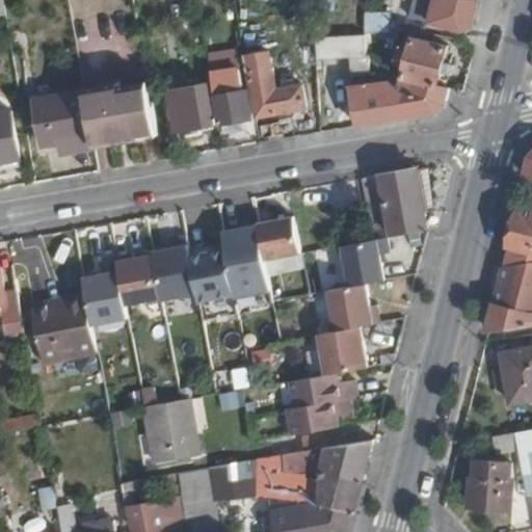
[(471,23),(477,0),(433,0),(429,19),(463,27),(471,23)]
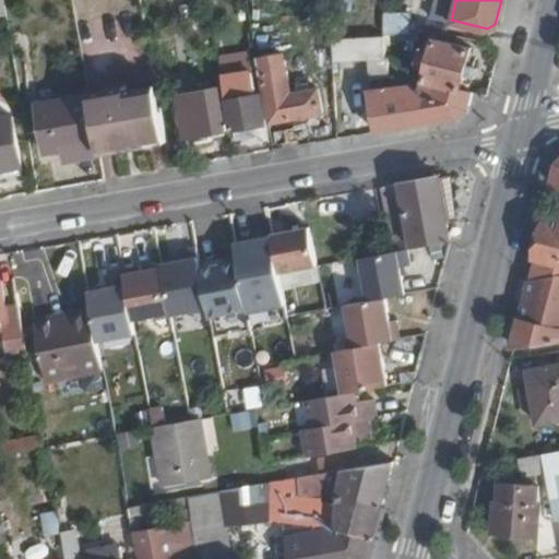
[(387,11),(385,32),(413,33),(414,12),(387,11)]
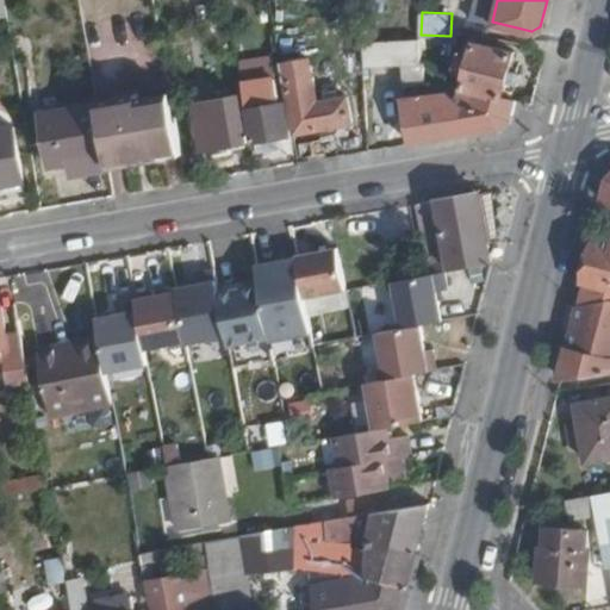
[(419,51),(418,36),(362,42),(362,57),(419,51)]
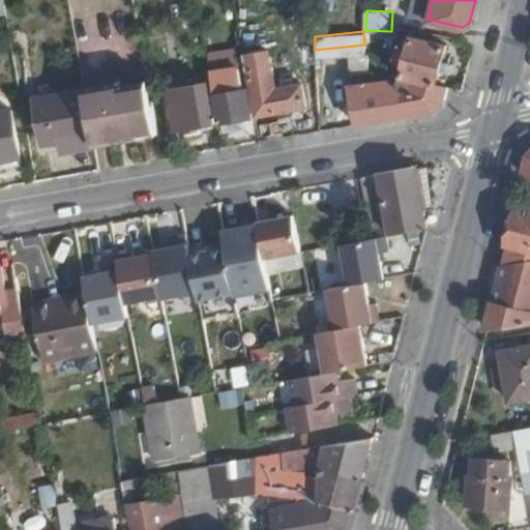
[(435,83),(446,41),(409,33),(406,43),(400,42),(396,56),(406,58),(403,75),(415,77),(412,90),(400,88),(394,82),(351,90),(357,125),(446,110),(459,97),(462,88),(435,83)]
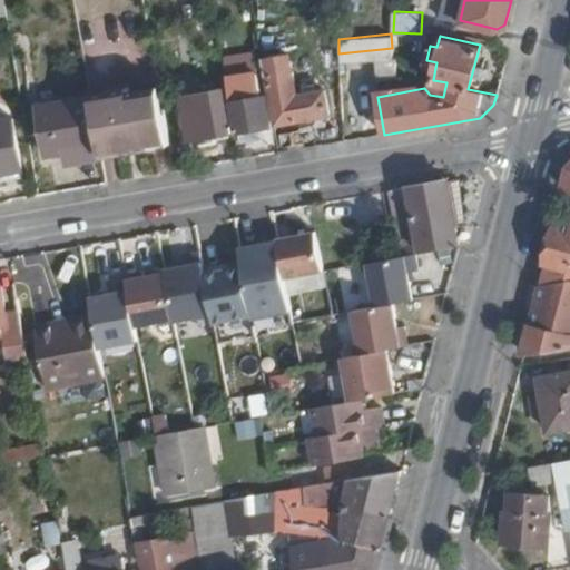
[(327,114),(324,90),(293,96),(291,77),(285,77),(282,53),(261,57),(265,80),(268,80),(274,123),(327,114)]
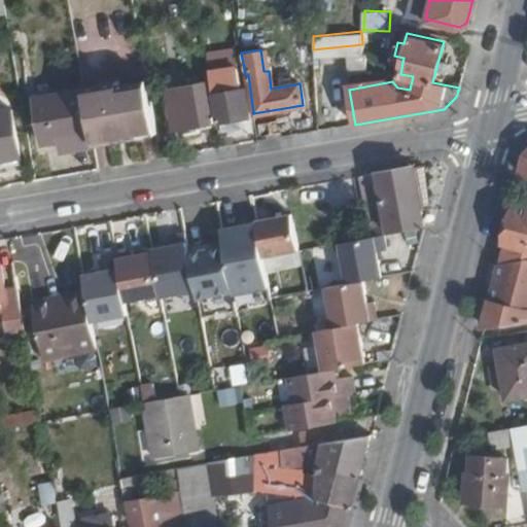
[(154,134),(145,76),(97,84),(103,128),(123,126),(125,137),(154,134)]
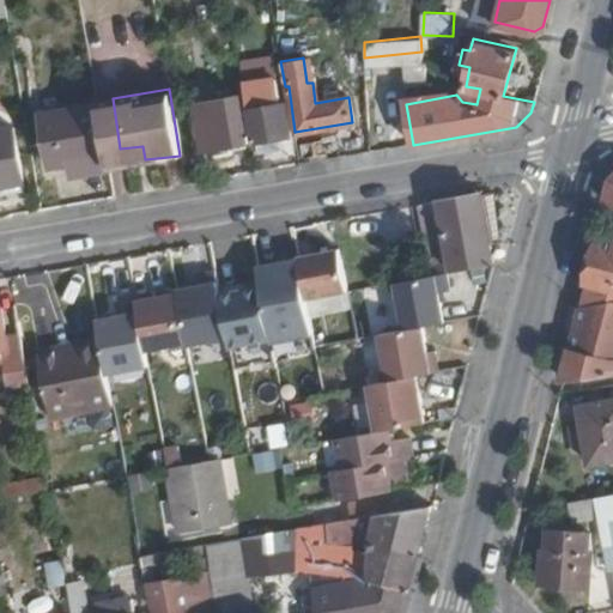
[(244,140),(236,95),(192,102),(201,149),(244,140)]
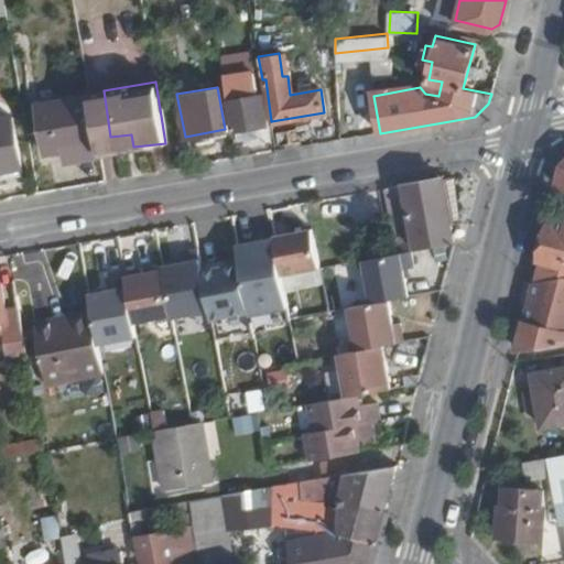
[(264,123),(260,93),(227,98),(232,128),(264,123)]
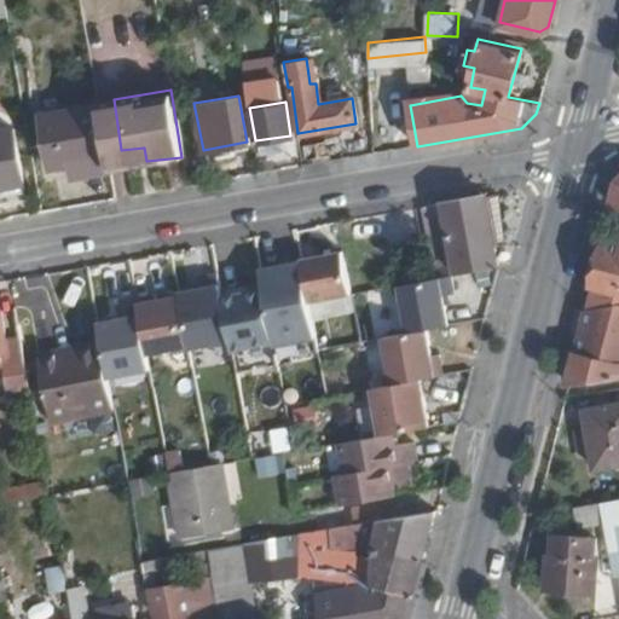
[(106,160),(98,105),(42,115),(51,168),(106,160)]
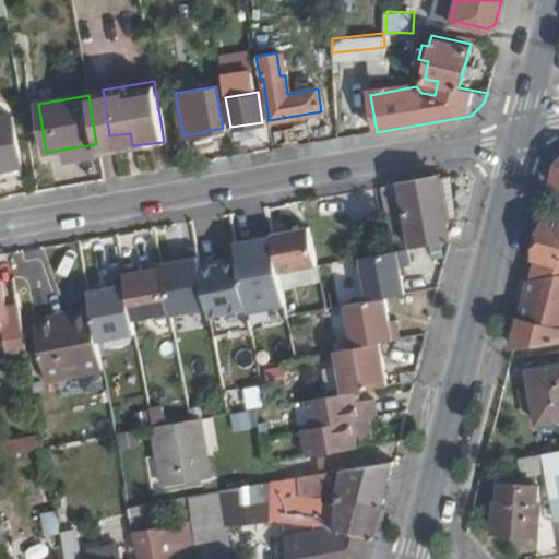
[(0,168),(20,166),(12,115),(0,116),(0,168)]
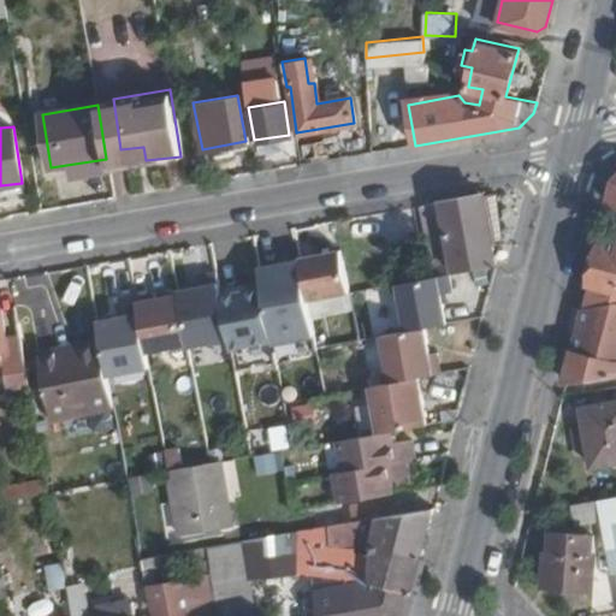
[(493,264),(484,194),(420,205),(434,274),(448,272),(493,264)]
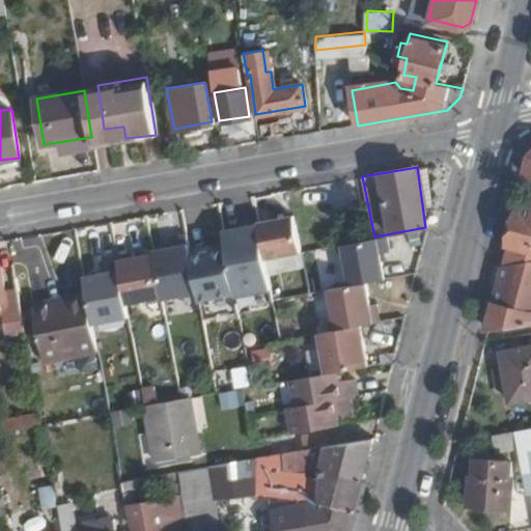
[(530,200),(520,198),(503,263),(530,257),(530,200)]
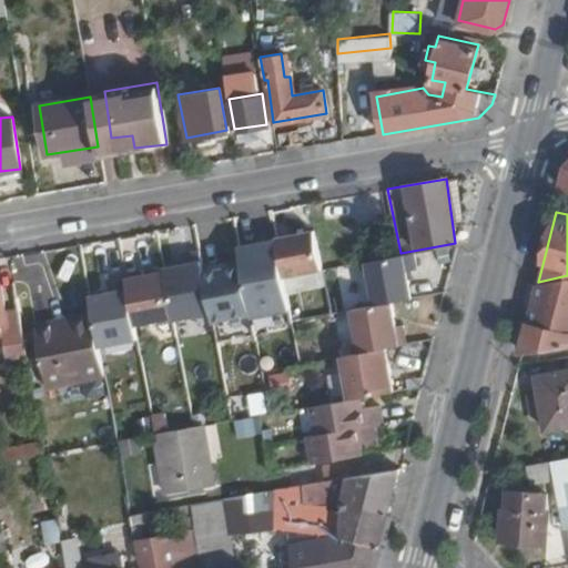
[(322,267),(315,230),(275,236),(275,239),(283,275),(322,267)]
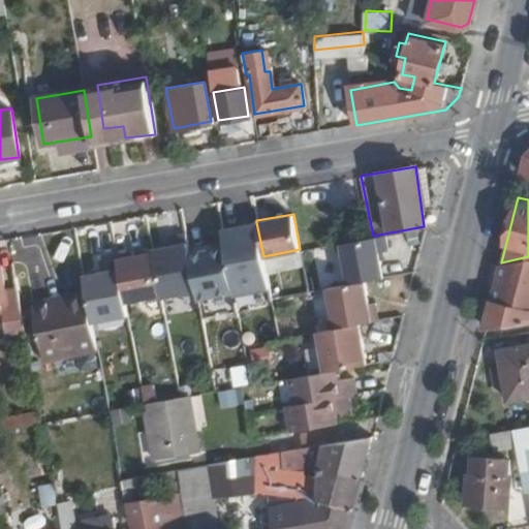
[(263,256),(256,222),(221,228),(227,263),(263,256)]
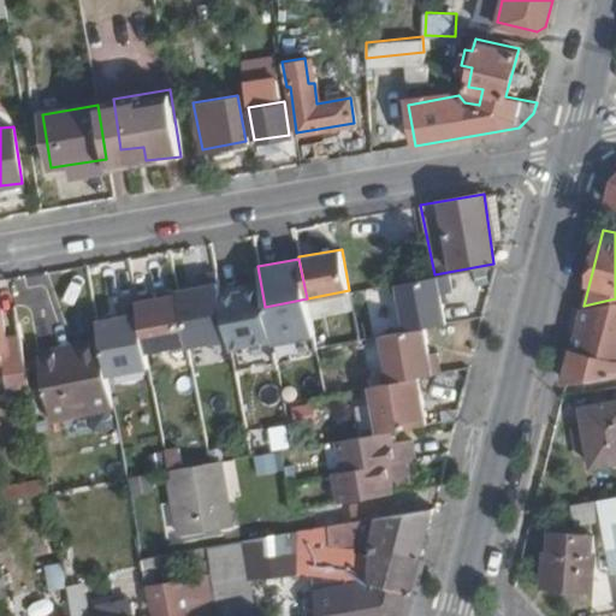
[(225,314),(215,272),(197,276),(200,286),(176,290),(177,295),(182,323),(225,314)]
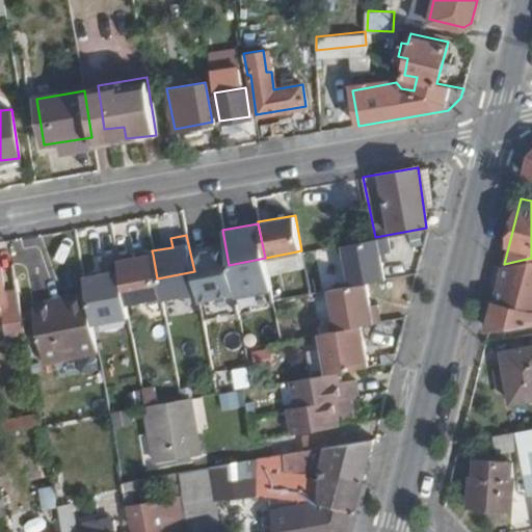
[(384,280),(380,253),(390,250),(387,235),(375,237),(342,243),(350,286),(366,283),(384,280)]
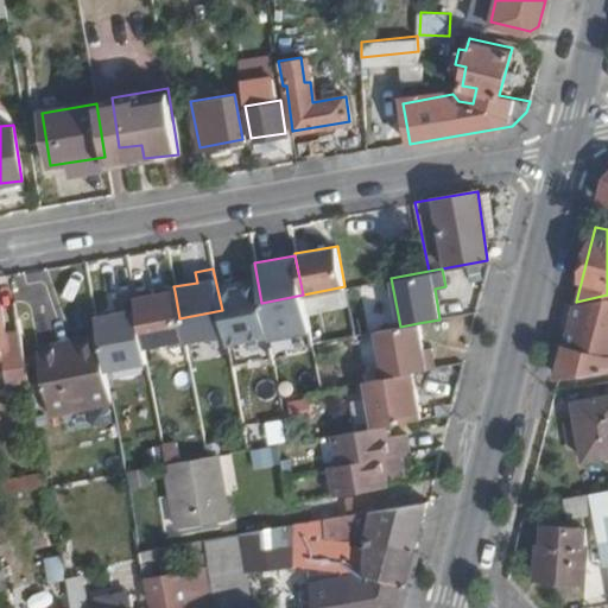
[(179,318),(175,291),(152,295),(152,289),(133,292),(139,325),(179,318)]
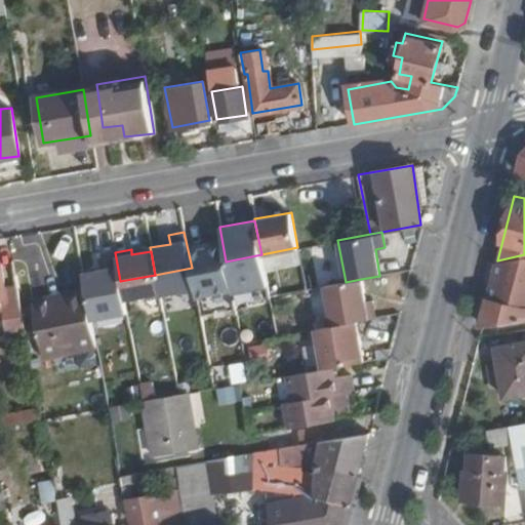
[(120,281),(115,252),(98,254),(101,270),(81,273),(84,288),(120,281)]
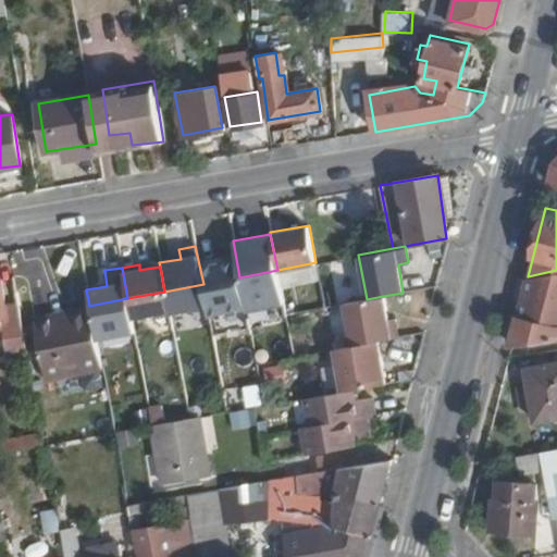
[(283,301),(277,270),(239,277),(246,308),(283,301)]
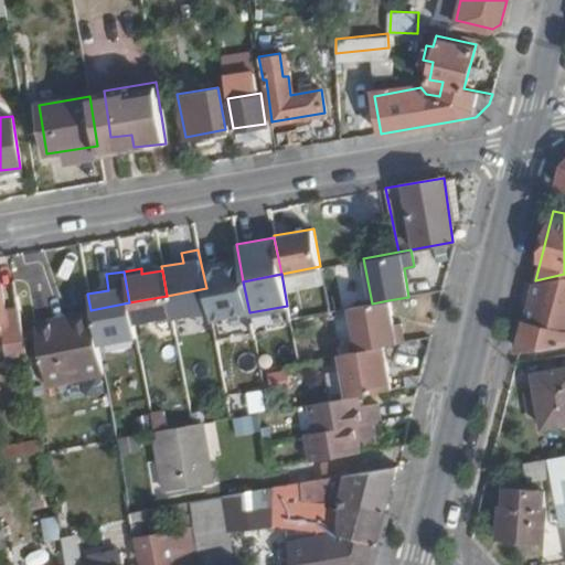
[(564,295),(564,274),(535,280),(519,348),(555,341),(556,337),(564,338),(564,327),(558,327),(564,296),(564,295)]
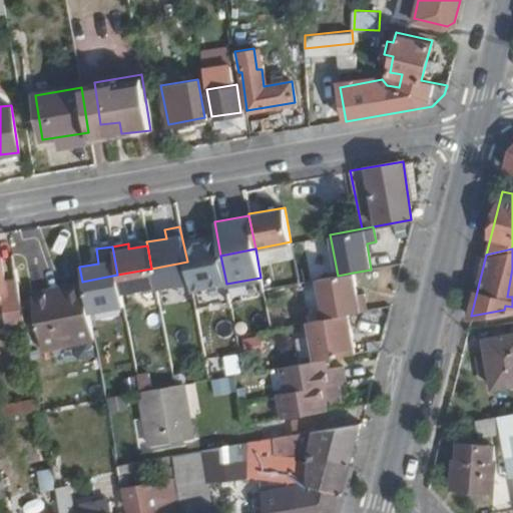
[(191,283),(187,262),(151,269),(155,287),(156,290),(191,283)]
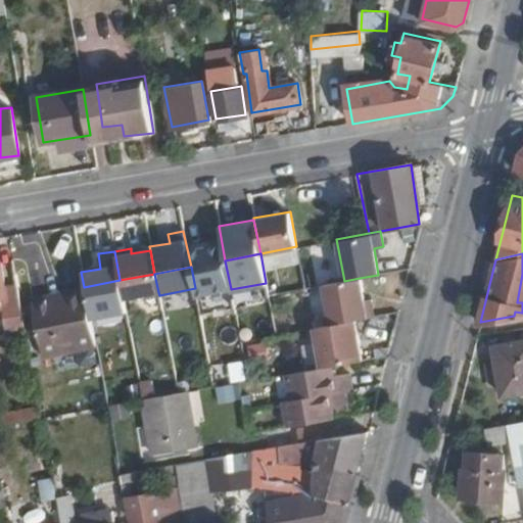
[(5,299),(0,268),(0,319),(5,318),(9,335),(26,333),(19,297),(5,299)]
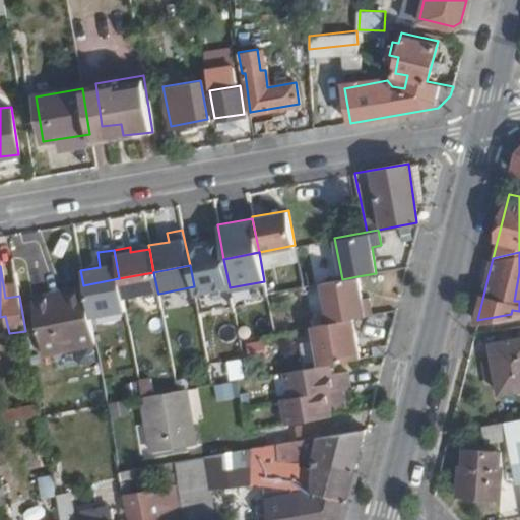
[(157,290),(153,272),(119,278),(123,297),(157,290)]
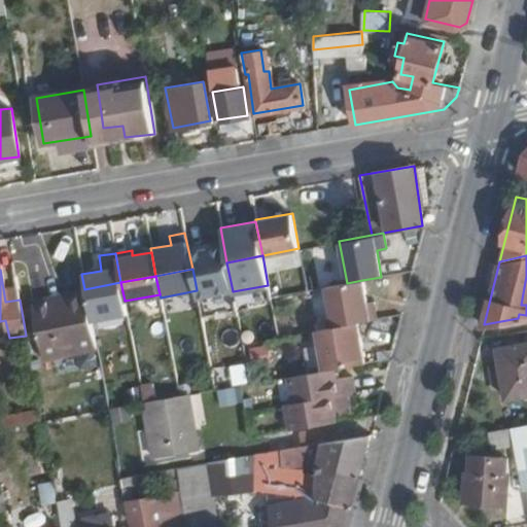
[(366,302),(362,280),(347,283),(325,287),(334,327),(358,322),(376,319),(374,302),(366,302)]
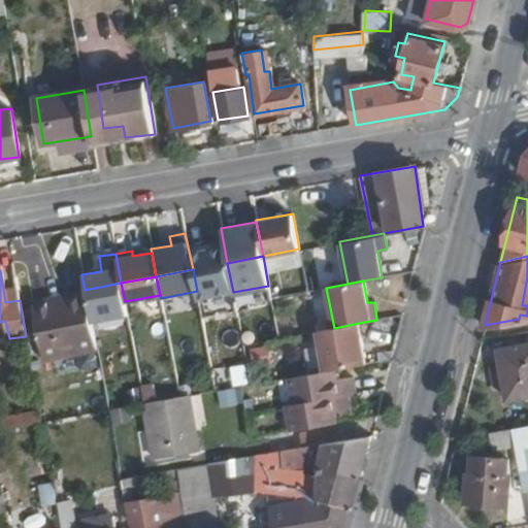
[(125,301),(121,283),(85,290),(85,293),(90,322),(128,316),(125,301)]
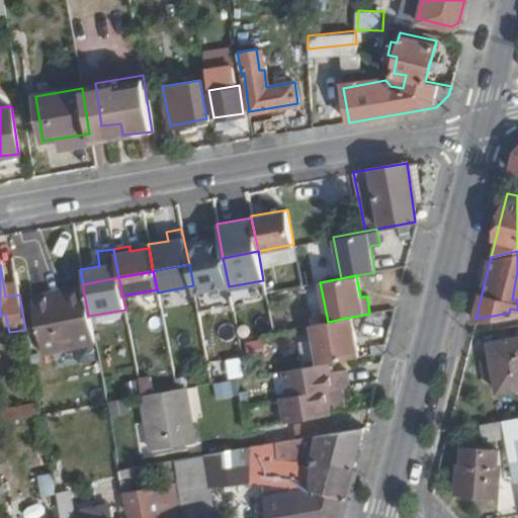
[(88,316),(83,287),(65,290),(66,297),(31,305),(40,353),(93,344),(88,316)]
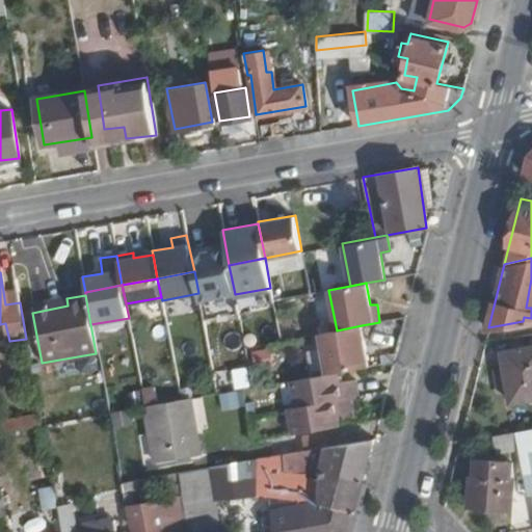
[(369,366),(362,325),(337,330),(320,334),(328,373),(339,371),(369,366)]
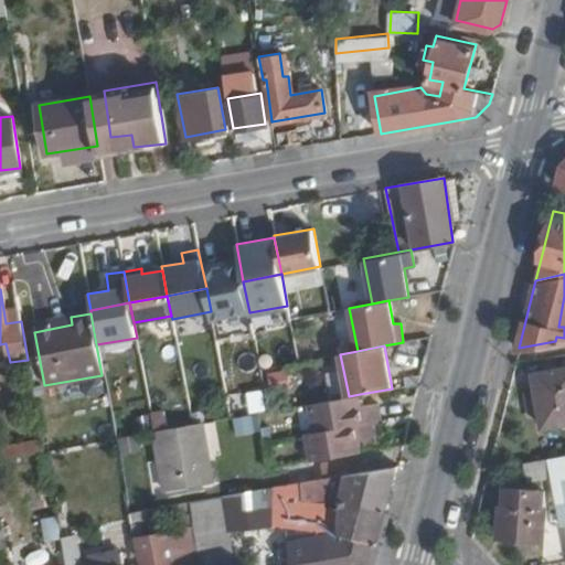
[(564,420),(564,365),(532,372),(542,426),(564,420)]
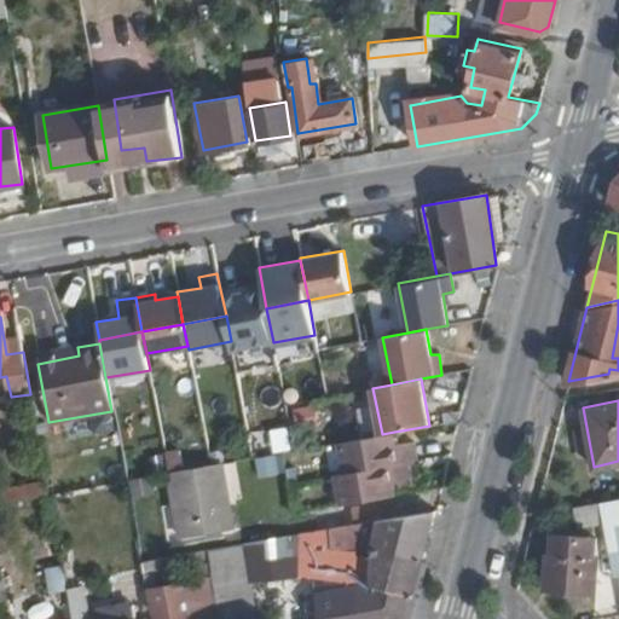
[(418,460),(416,440),(397,443),(394,432),(382,434),(340,441),(345,473),(410,462),(418,460)]
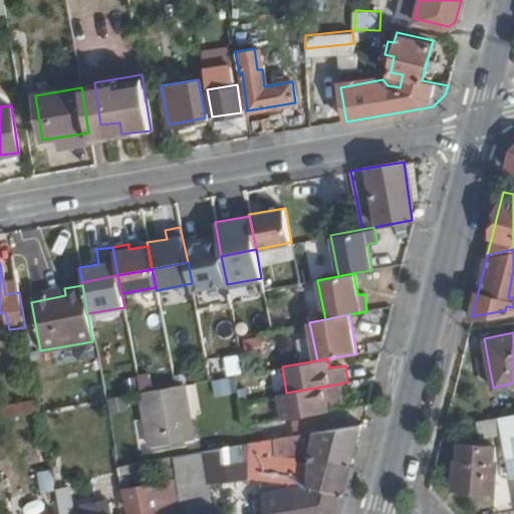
[(215,380),(216,395),(238,393),(236,378),(215,380)]
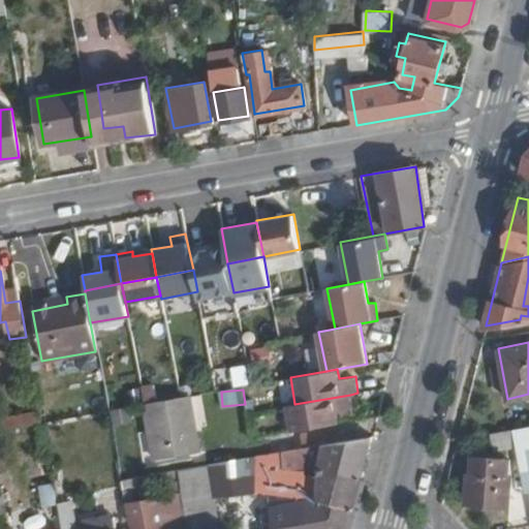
[(338,424),(337,414),(353,412),(350,395),(294,404),(287,405),(291,432),(338,424)]
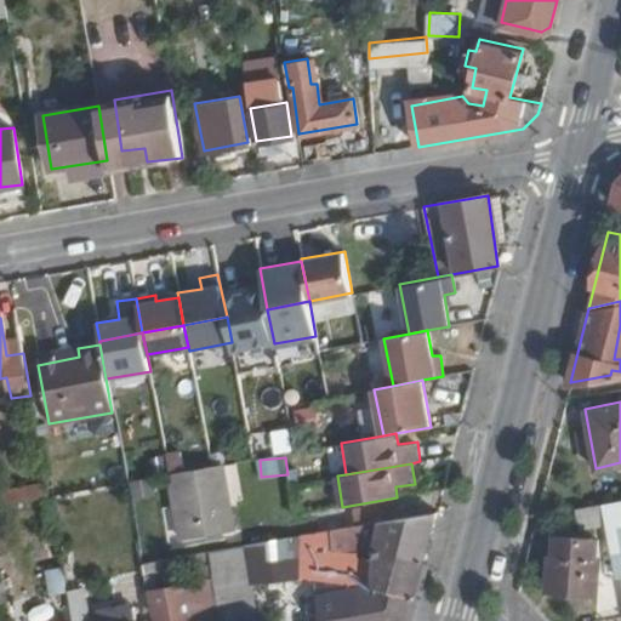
[(233,531),(222,465),(170,473),(181,540),(233,531)]
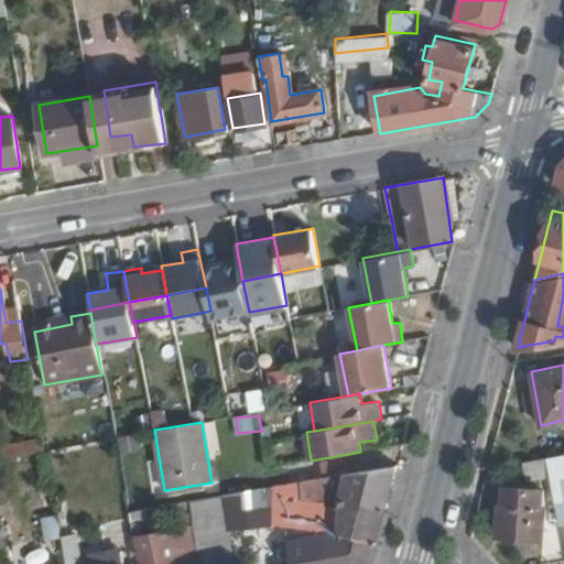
[(0,457),(43,449),(41,436),(0,443),(0,457)]
